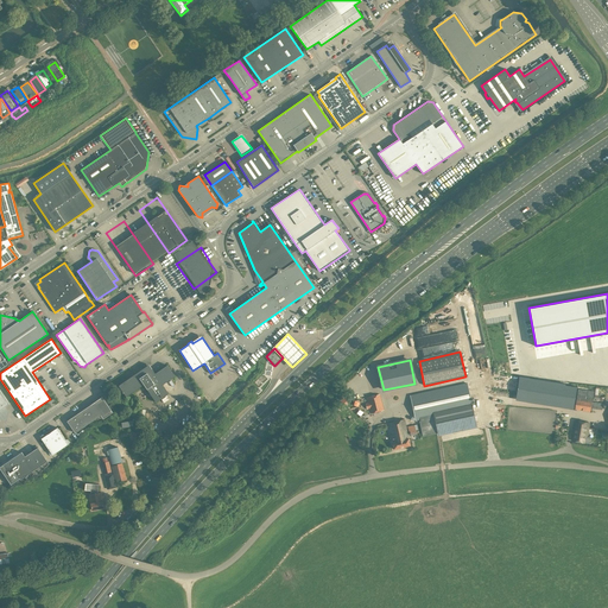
[(149,365),(140,371),(119,386),(126,397),(144,385),(156,403),(169,393),(163,385),(175,377),(168,365),(154,374),(149,365)]
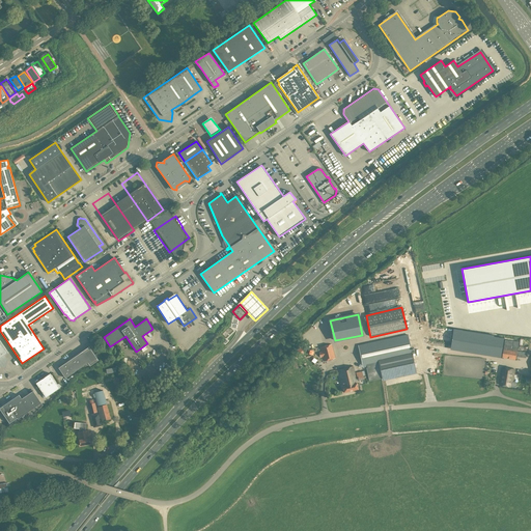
[(408,335),(358,345),(363,367),(365,366),(366,368),(367,367),(369,380),(382,378),(415,369),(413,356),(408,335)]
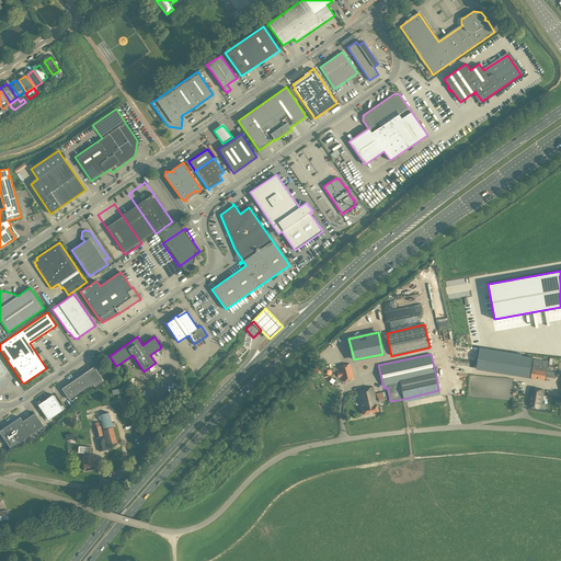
[(358,362),(359,369),(370,368),(369,359),(358,362)]
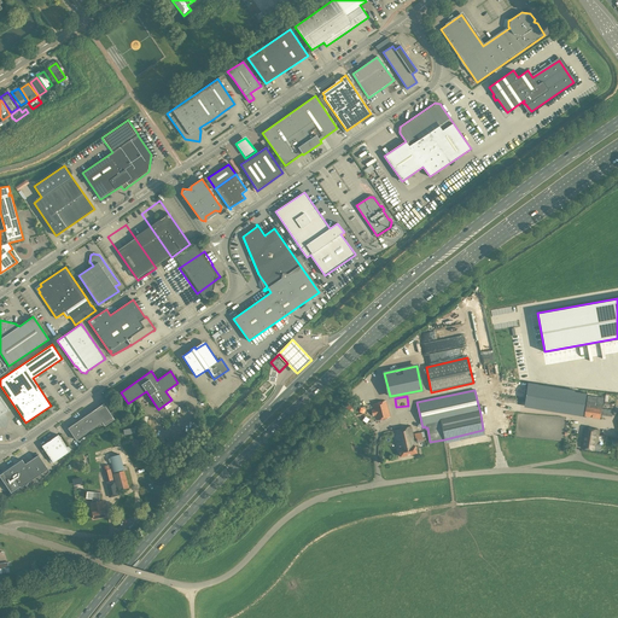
[(586,414),(584,417),(600,419),(600,418),(601,413),(613,414),(613,410),(611,409),(605,409),(602,408),(604,398),(589,396),(587,406),(587,407),(586,408),(586,414)]
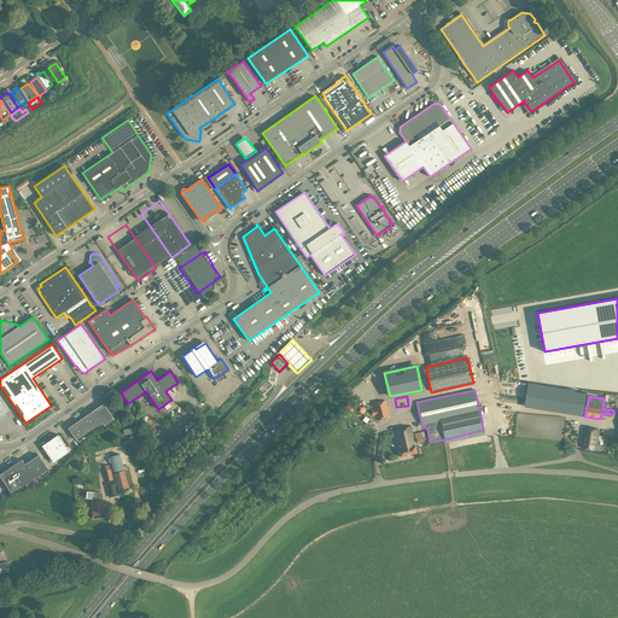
[(374,409),(372,410),(373,417),(375,415),(377,420),(382,419),(390,417),(385,401),(373,404),(374,409)]
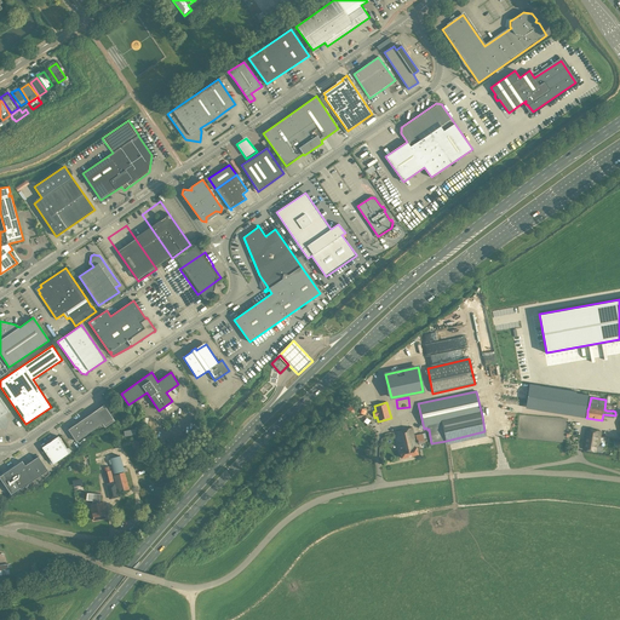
[(104,405),(68,430),(76,442),(103,424),(104,426),(114,419),(104,405)]
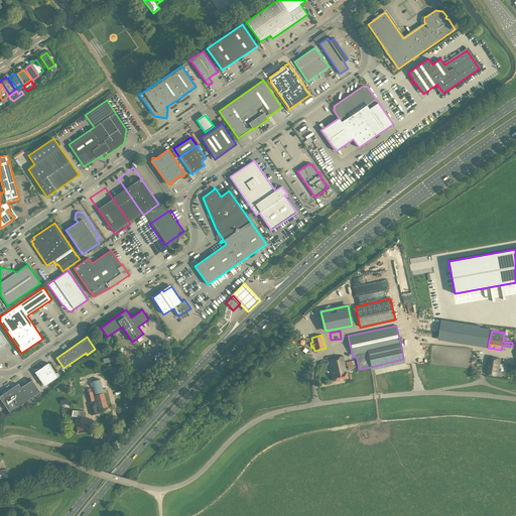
[(343,356),(329,359),(333,375),(334,382),(348,378),(347,372),(346,367),(346,365),(345,365),(343,356)]
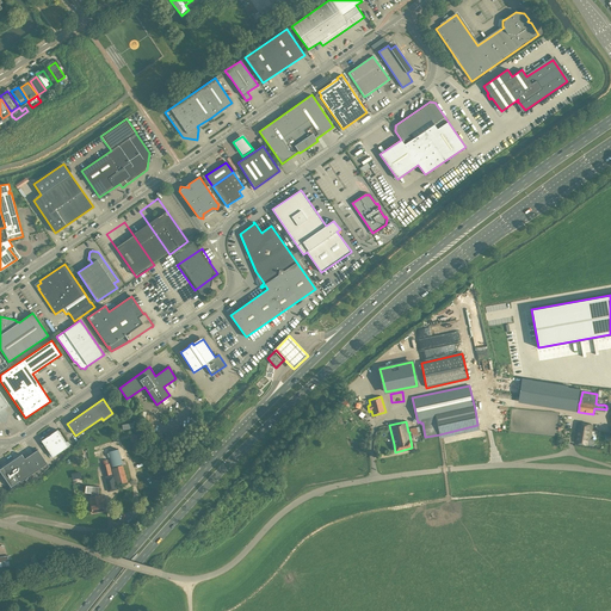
[(579,423),(575,443),(590,445),(593,425),(579,423)]
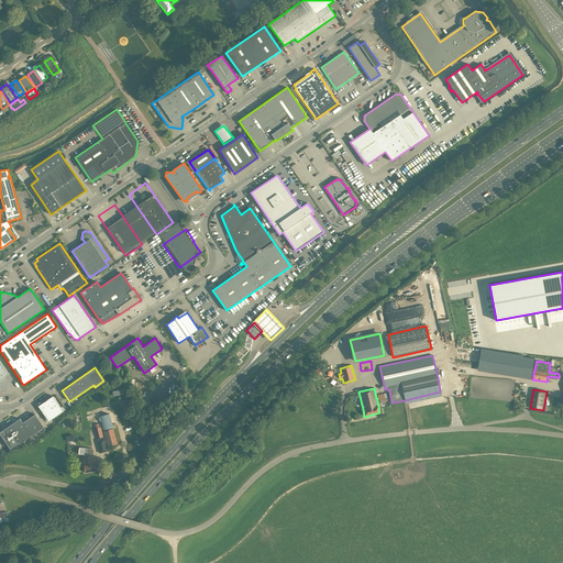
[(381,404),(385,403),(385,401),(387,400),(386,394),(377,395),(378,399),(379,399),(381,404)]
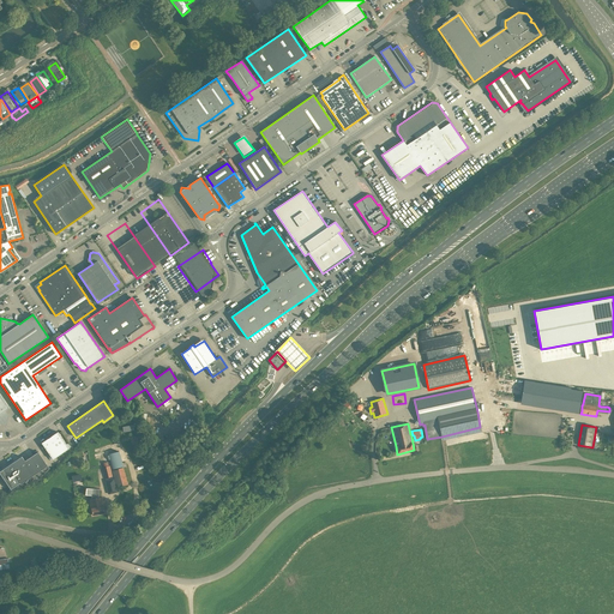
[(58,432),(42,443),(53,459),(70,449),(58,432)]
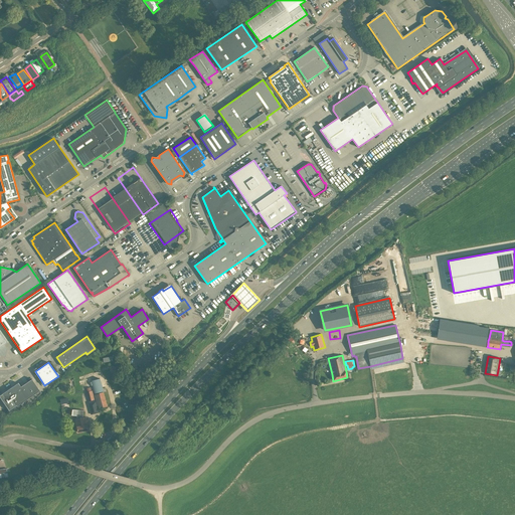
[(103,391),(100,378),(91,380),(94,393),(103,391)]
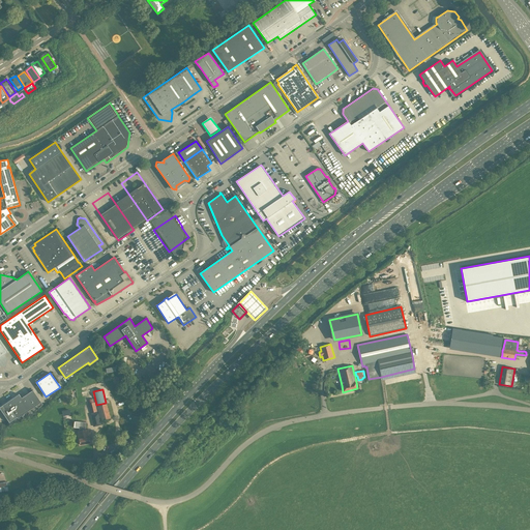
[(22,398),(19,394),(0,407),(0,408),(9,422),(17,417),(18,418),(41,402),(33,390),(22,398)]
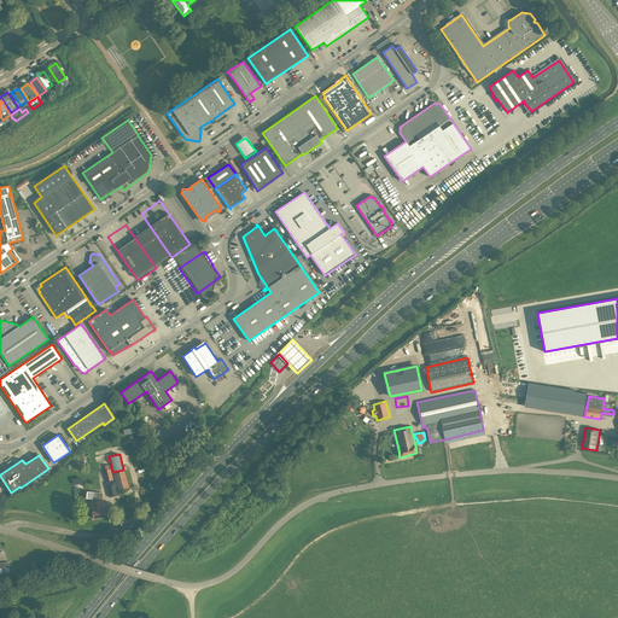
[(112,476),(110,468),(103,471),(105,482),(112,481),(112,476)]
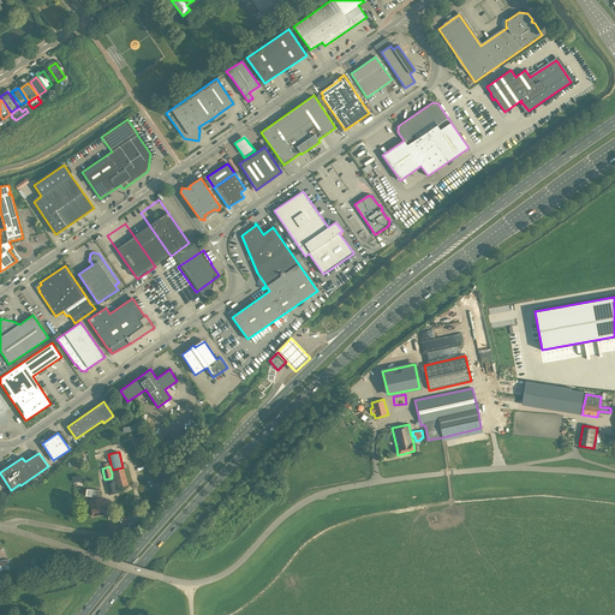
[(124,469),(112,471),(117,489),(129,485),(124,469)]
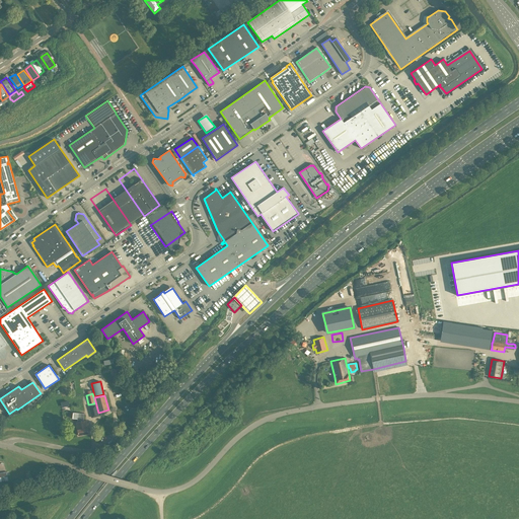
[(92,418),(94,417),(98,416),(96,405),(89,406),(92,418)]
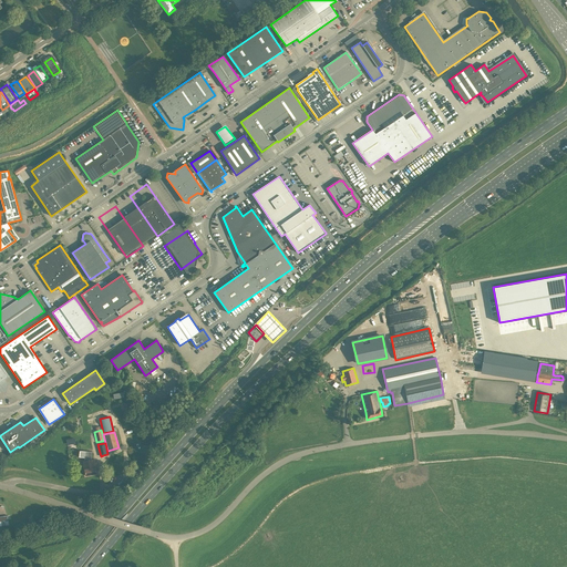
[(95,467),(98,467),(96,460),(94,460),(92,446),(81,449),(84,468),(85,475),(96,474),(95,467)]
